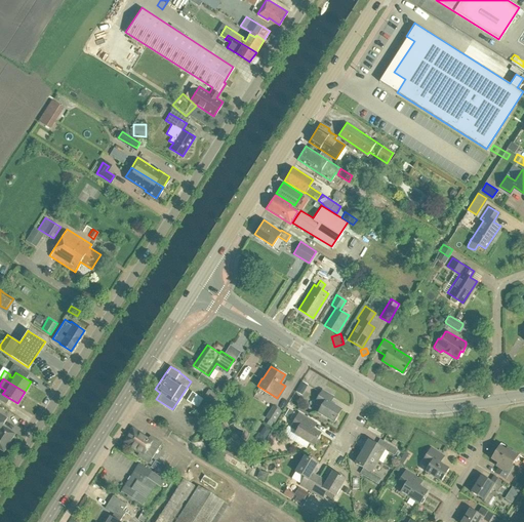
[(225,384),(219,379),(214,387),(220,391),(225,384)]
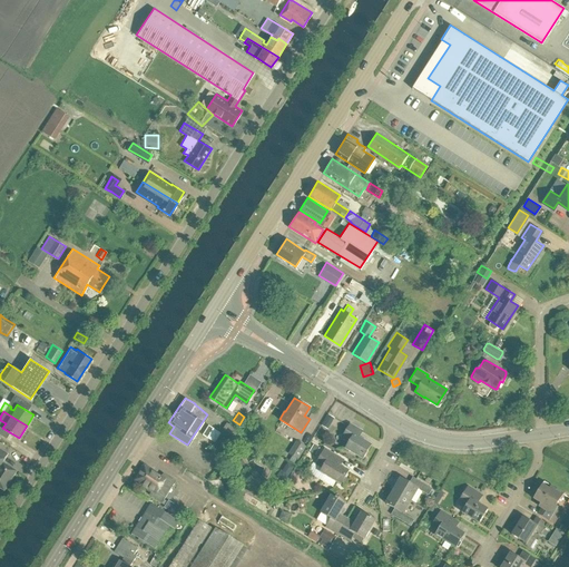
[(326,412),(324,418),(330,421),(333,416),(326,412)]
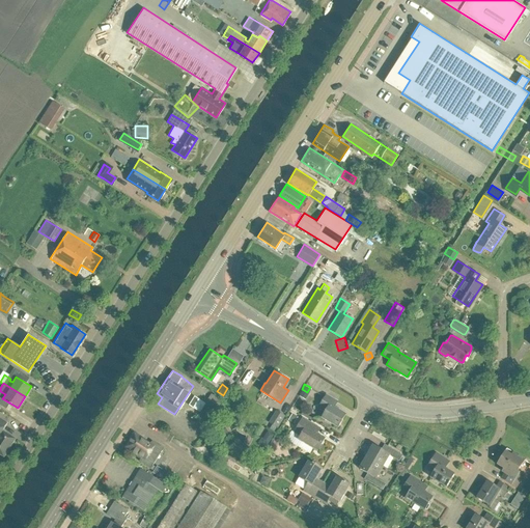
[(206,397),(217,405),(221,399),(210,392),(206,397)]
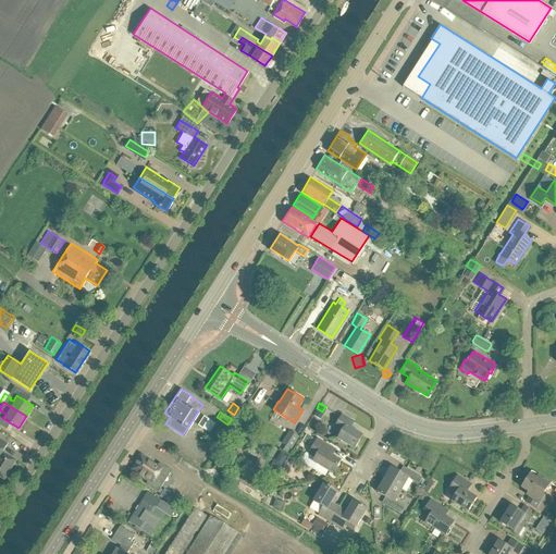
[(354,446),(361,433),(349,426),(353,420),(341,413),(333,426),(341,430),(336,436),(354,446)]
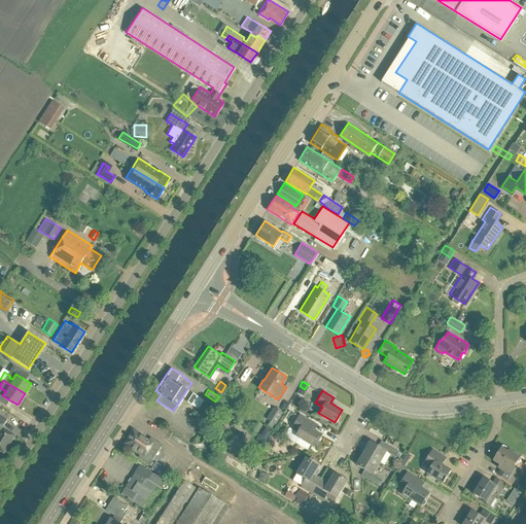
[(186,399),(198,407),(203,398),(191,391),(186,399)]
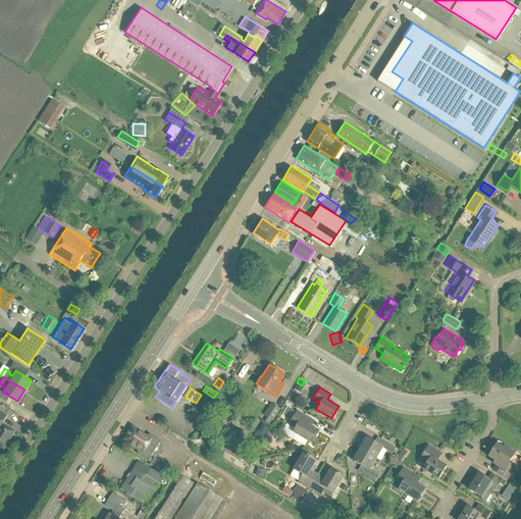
[(254,418),(258,405),(250,402),(246,416),(254,418)]
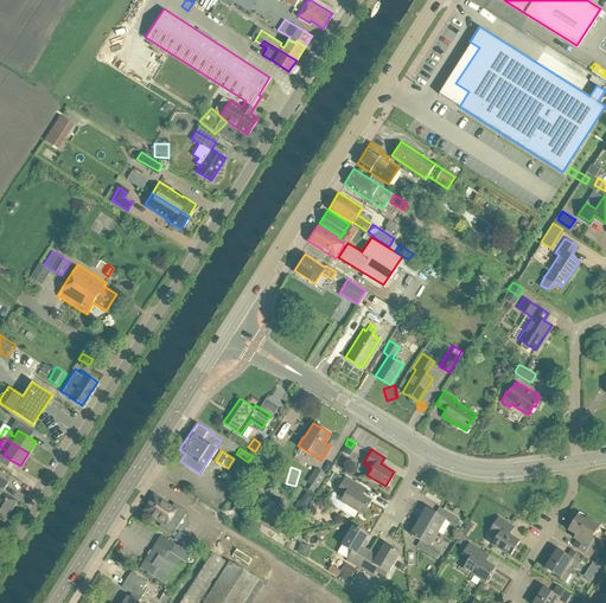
[(316,487),(324,473),(316,468),(307,481),(316,487)]
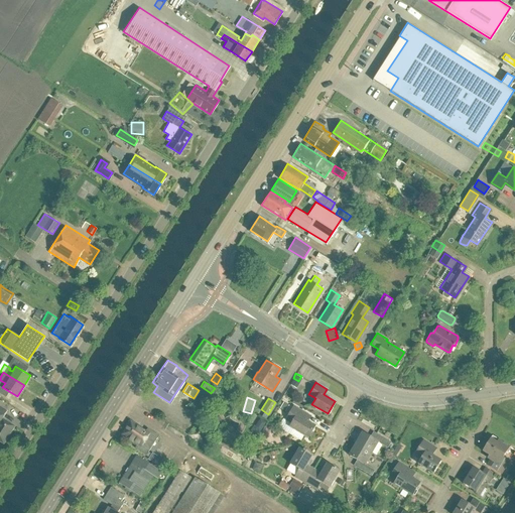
[(283,400),(279,406),(284,409),(288,403),(283,400)]
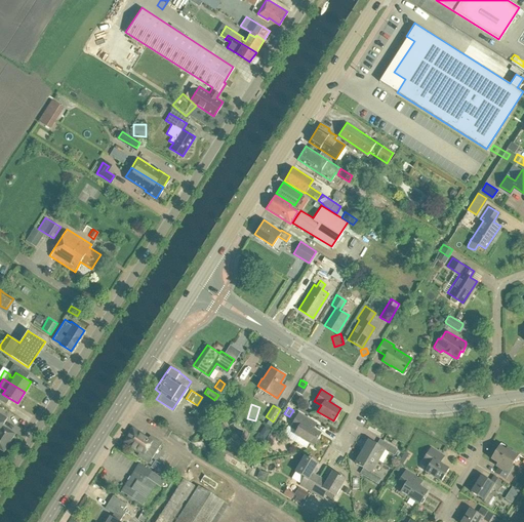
[(0,448),(3,450),(14,432),(2,424),(7,416),(0,412),(0,448)]
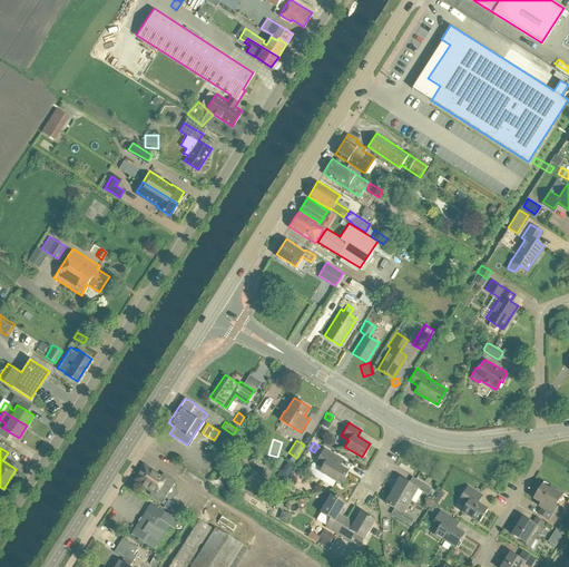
[(339,482),(347,469),(340,465),(343,459),(324,448),(315,463),(321,467),(320,470),(339,482)]
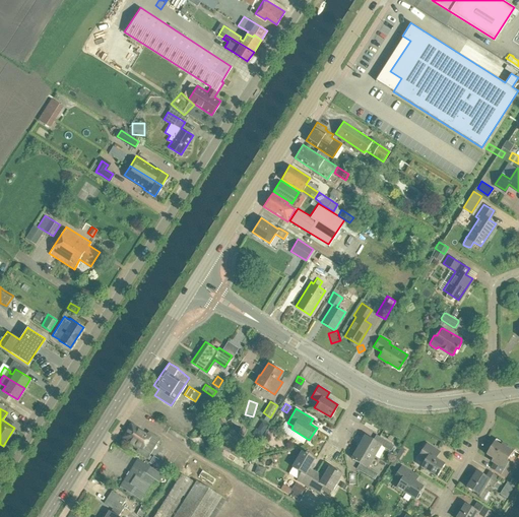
[(261,430),(280,442),(285,433),(266,421),(261,430)]
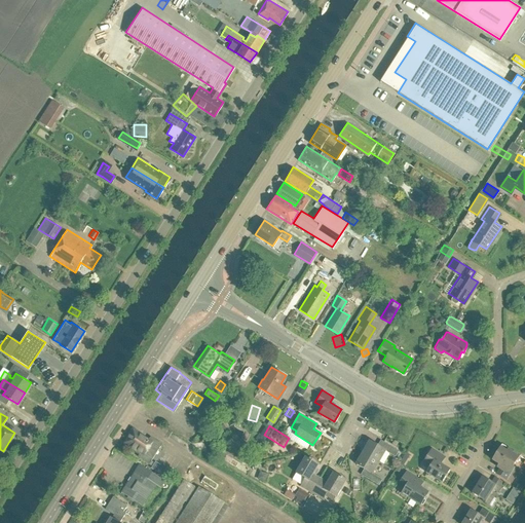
[(149,437),(132,426),(127,433),(128,434),(123,441),(130,445),(129,447),(139,453),(138,455),(150,463),(152,460),(150,459),(161,443),(150,436),(149,437)]
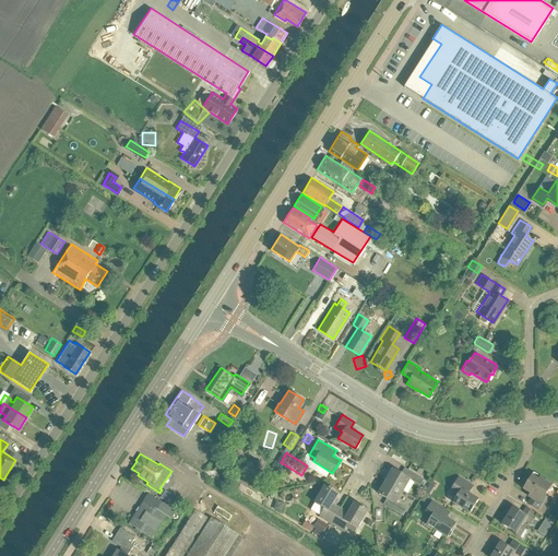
[(386,480),(402,489),(410,477),(419,484),(423,477),(407,469),(404,474),(392,468),(386,480)]
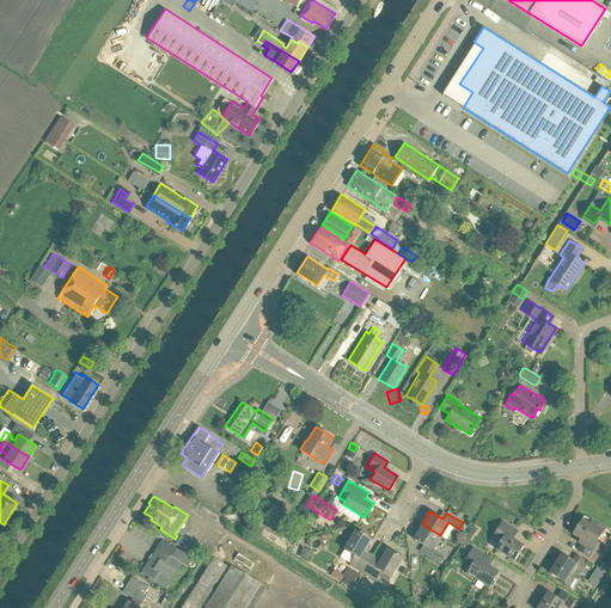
[(593,560),(603,545),(596,541),(604,528),(584,515),(573,532),(582,539),(576,548),(593,560)]
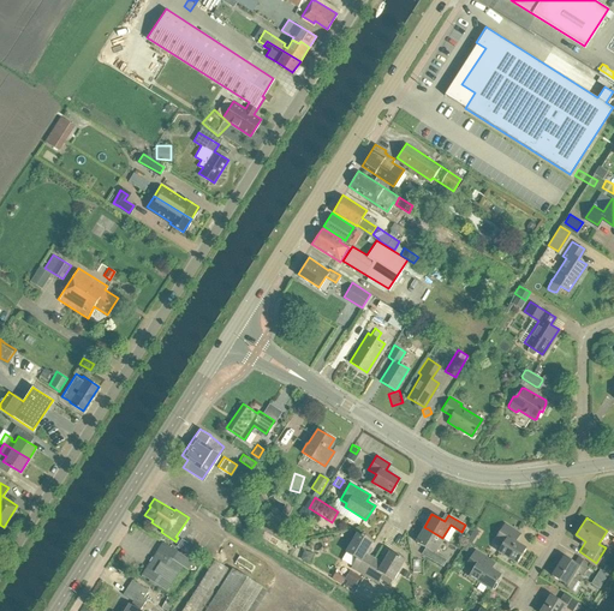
[(514,541),(519,533),(504,523),(494,538),(502,544),(498,551),(516,562),(524,547),(514,541)]
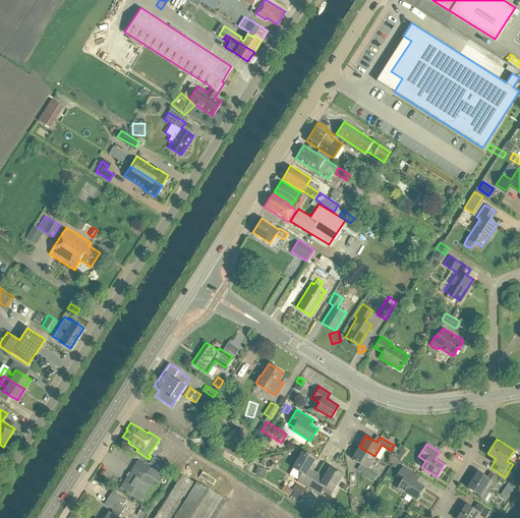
[(368,467),(374,456),(359,447),(352,458),(363,464),(359,470),(374,478),(378,473),(368,467)]
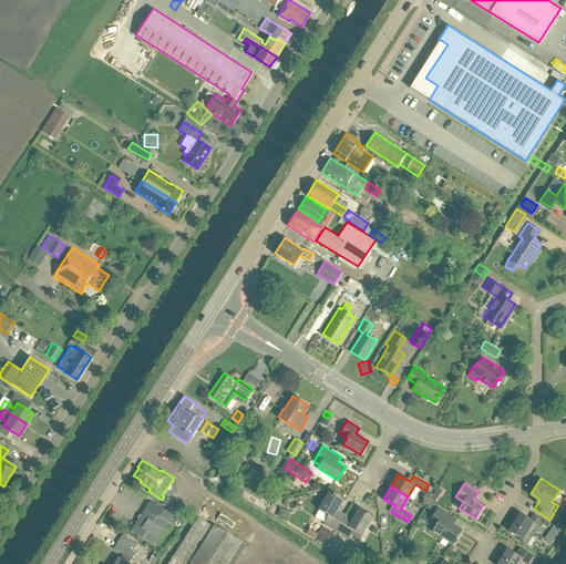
[(335,530),(345,515),(337,511),(343,499),(329,491),(318,509),(328,515),(322,523),(335,530)]
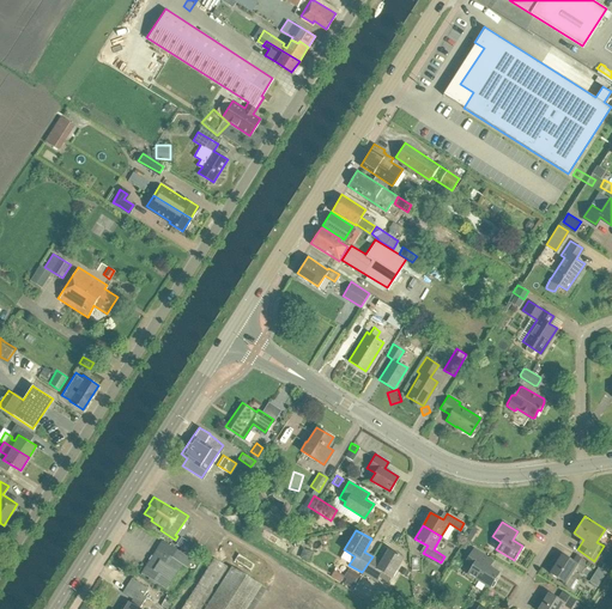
[(203,559),(206,553),(180,536),(176,543),(203,559)]
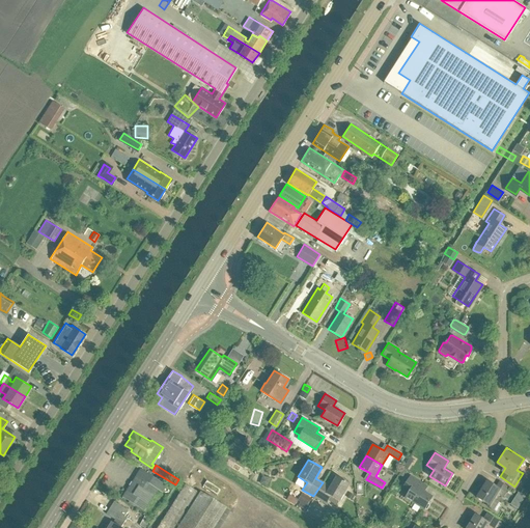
[(162,492),(167,484),(140,468),(122,495),(144,508),(157,489),(162,492)]
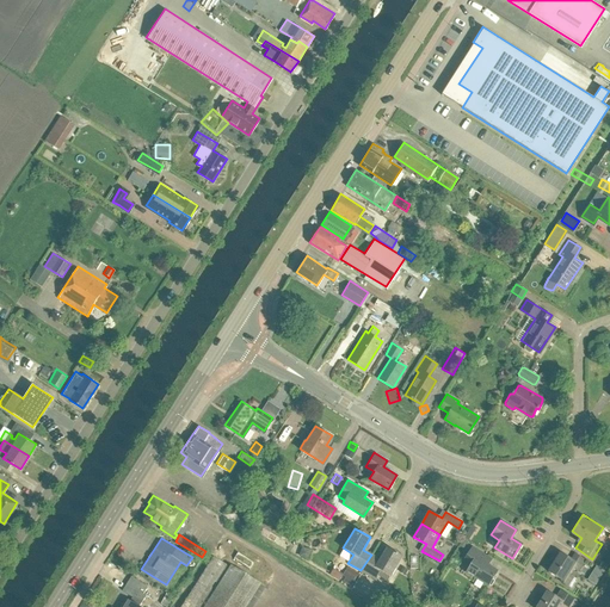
[(487,584),(497,570),(481,562),(486,555),(472,546),(461,563),(468,568),(466,571),(475,577),(473,581),(474,584),(478,586),(480,584),(481,581),(487,584)]
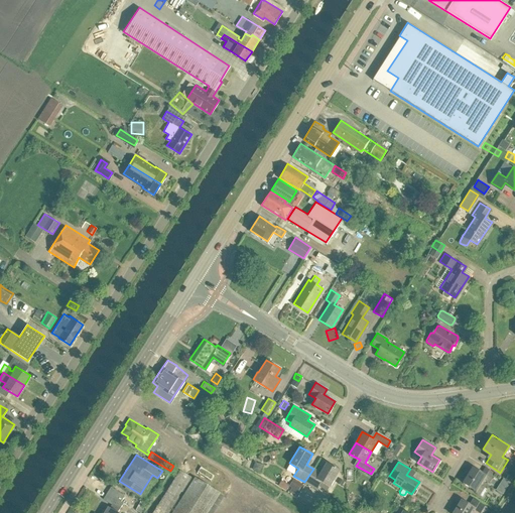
[(313,469),(304,482),(316,489),(320,482),(329,487),(339,470),(327,463),(319,473),(313,469)]
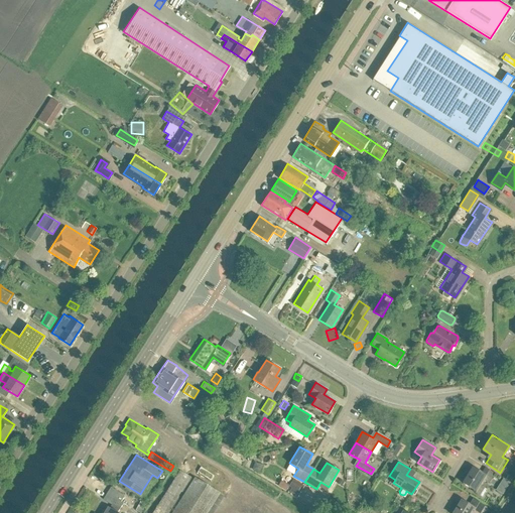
[(487,482),(493,472),(484,467),(481,473),(472,467),(462,482),(472,489),(471,490),(480,495),(485,488),(479,484),(482,479),(487,482)]
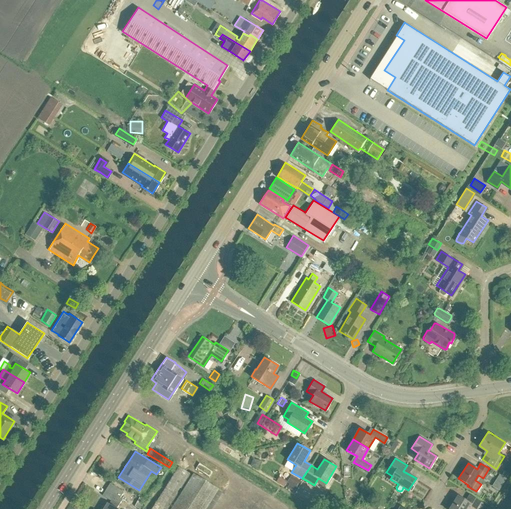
[(501,468),(499,472),(505,477),(508,472),(501,468)]
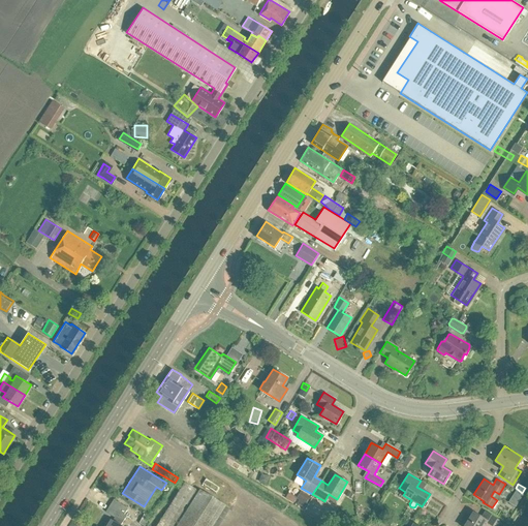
[(302,505),(308,495),(300,490),(293,500),(302,505)]
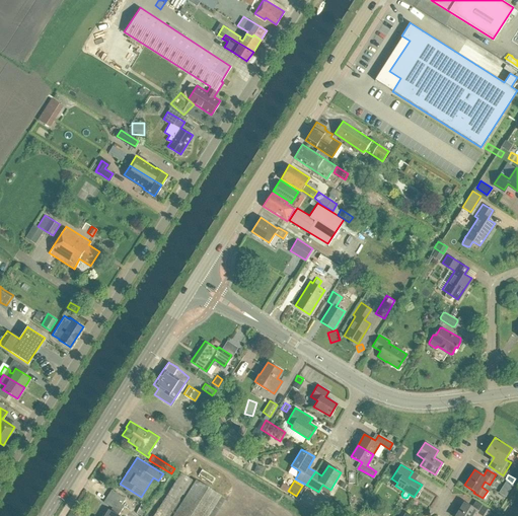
[(192,515),(204,499),(178,482),(160,509),(170,515),(192,515)]
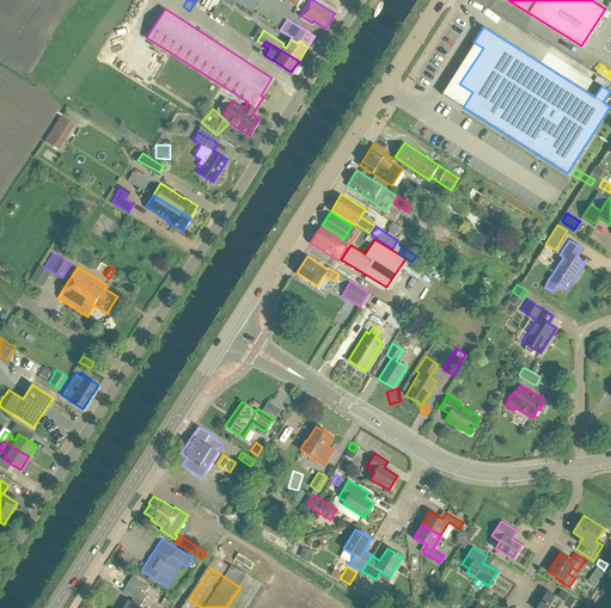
[(338,578),(342,573),(333,567),(329,573),(338,578)]
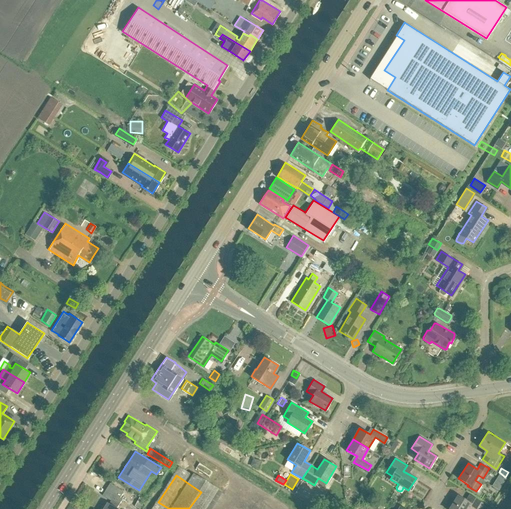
[(117,508),(115,508),(122,498),(119,497),(123,491),(109,483),(102,494),(112,501),(110,504),(107,502),(102,508),(95,508),(93,508),(92,508),(117,508)]
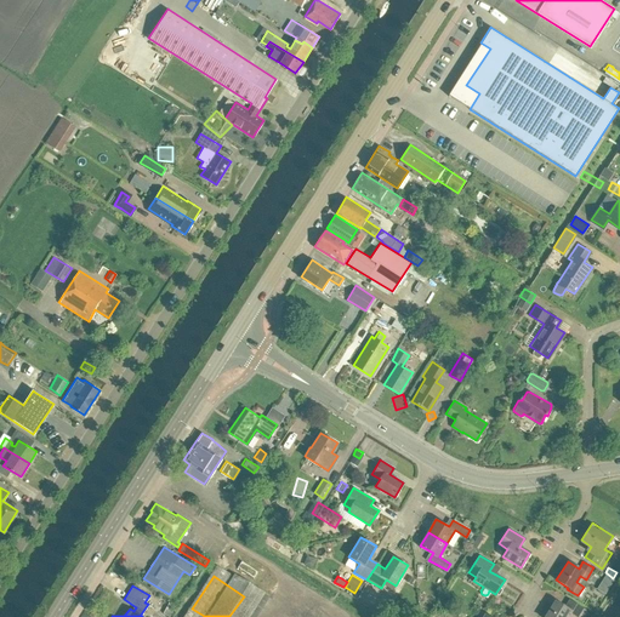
[(589,611),(569,599),(564,606),(555,600),(544,616),(564,616),(567,616),(568,616),(578,616),(580,613),(585,616),(589,611)]
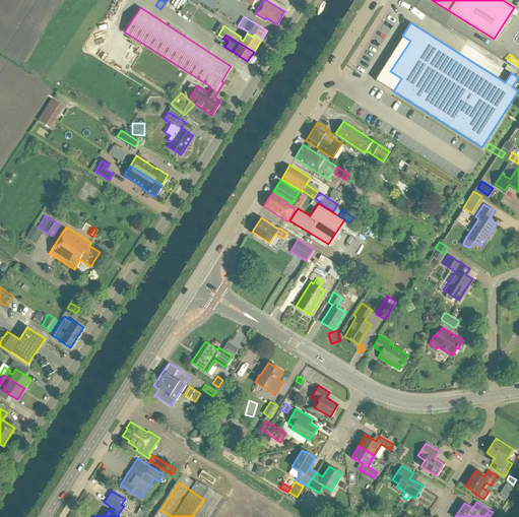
[(141,516),(147,507),(142,504),(136,514),(141,516)]
